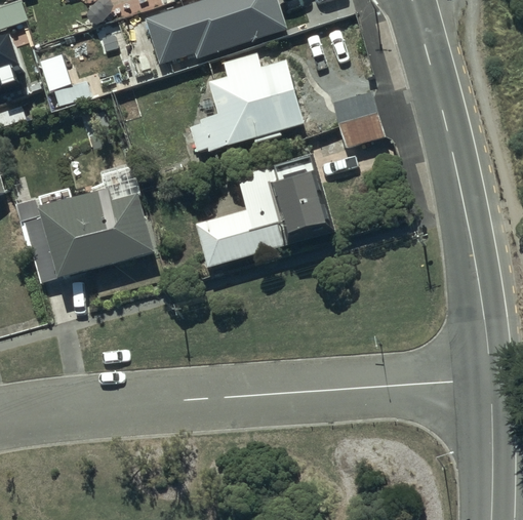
[(195,0),(147,15),(161,60),(197,48),(199,55),(287,28),(278,0),(195,0)]
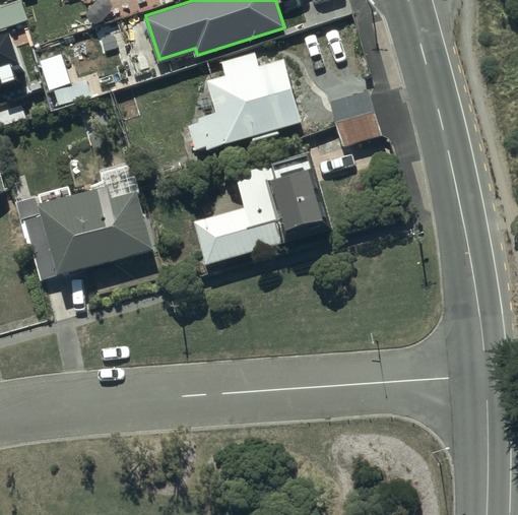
[(23,67),(10,28),(0,31),(0,82),(17,77),(15,70),(23,67)]
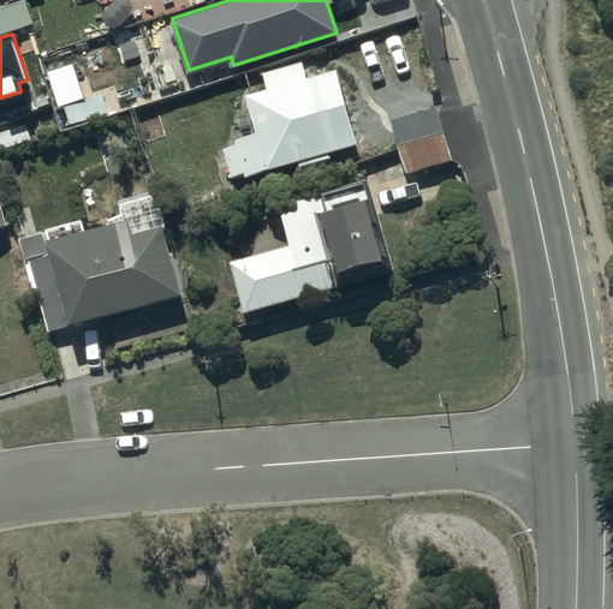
[(328,151),(355,145),(333,72),(305,79),(301,61),(260,72),(265,89),(244,95),(255,135),(220,144),(230,175),(243,171),(244,175),(297,161),(298,166),(329,157),(328,151)]
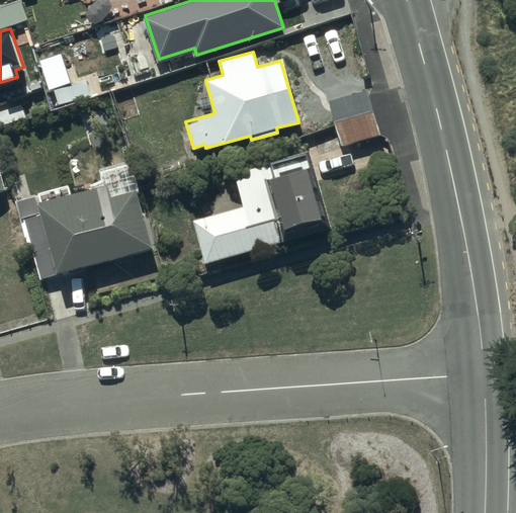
[(367,89),(325,99),(332,125),(307,132),(312,150),(340,143),(340,145),(378,135),(367,89)]
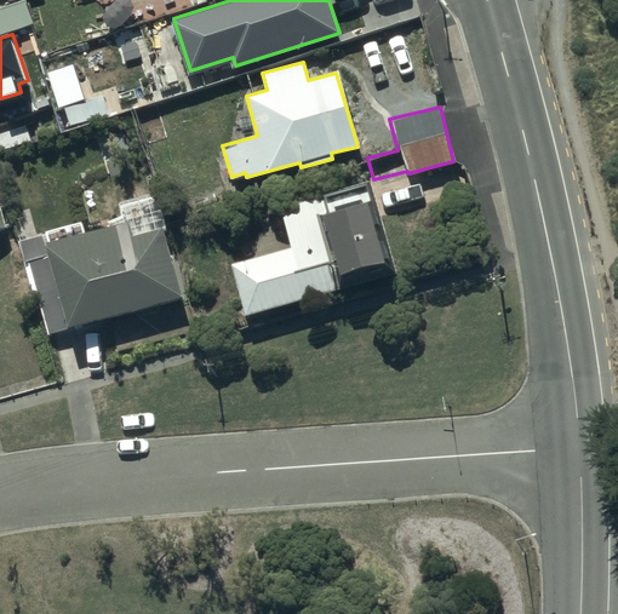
[(371,181),(280,205),(291,248),(230,263),(244,317),(395,275),(371,181)]
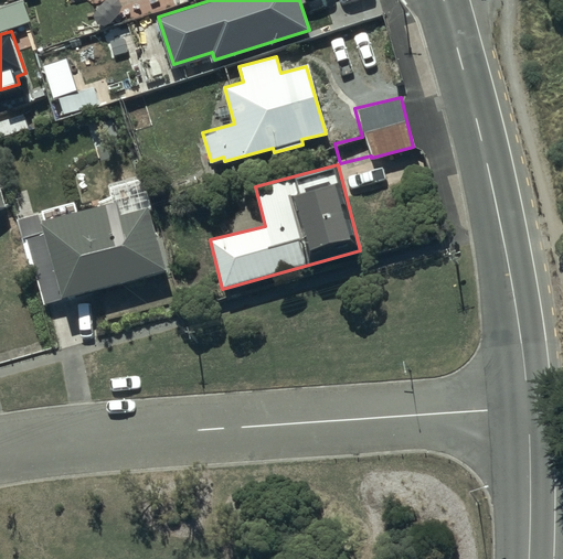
[(40,212),(43,224),(40,224),(62,303),(166,273),(147,208),(120,216),(116,203),(75,215),(72,203),(40,212)]
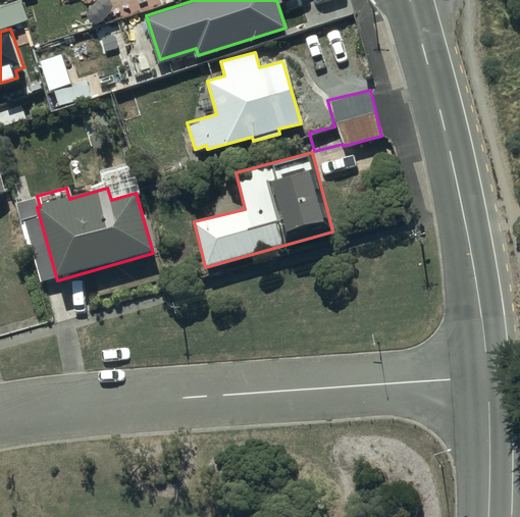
All buildings are outlined.
